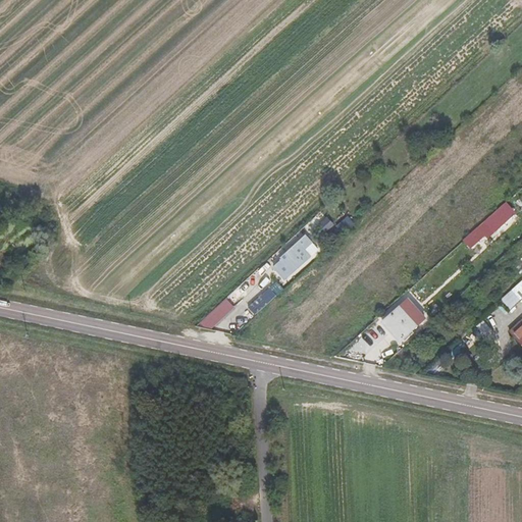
[(507,202),(463,241),(471,250),(484,238),(486,241),(517,214),(507,202)]
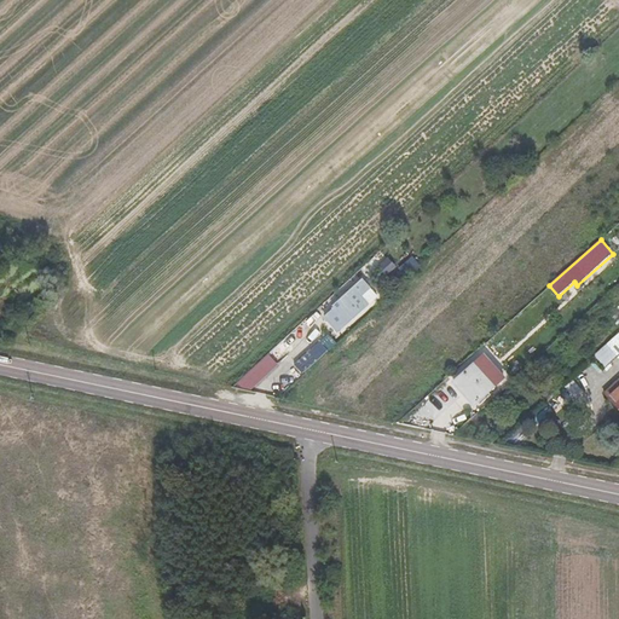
[(375,290),(369,283),(357,294),(363,301),(375,290)]
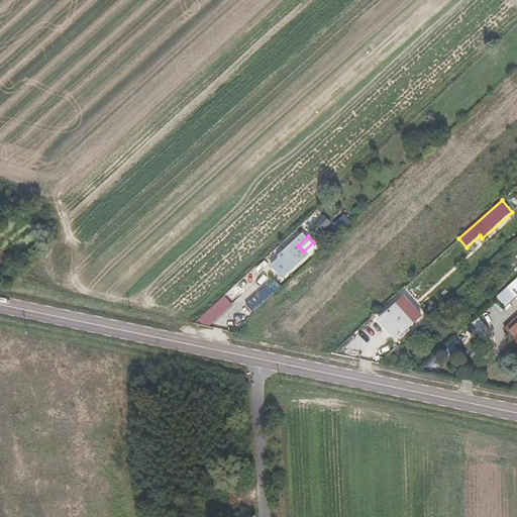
[(301,259),(293,249),(285,259),(287,261),(277,269),(288,280),(301,268),(297,263),(301,259)]
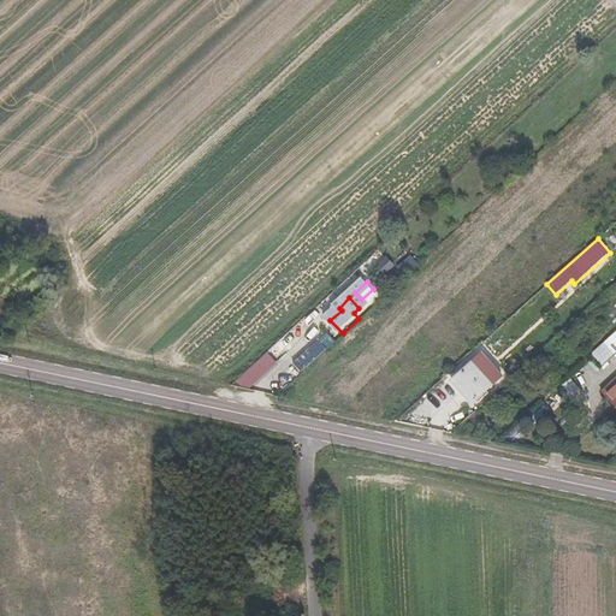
[(615,332),(593,355),(605,368),(615,359),(615,332)]
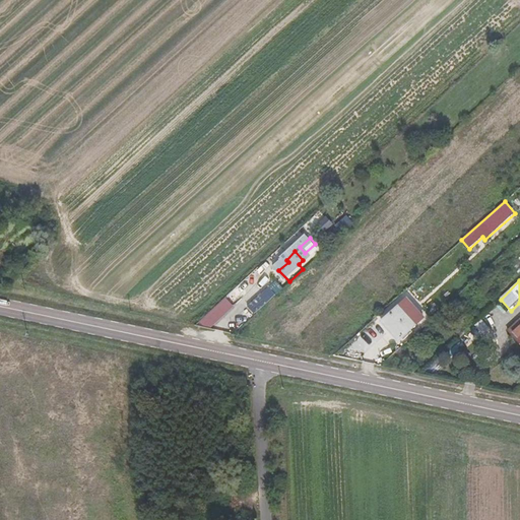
[(268,286),(247,307),(254,315),(275,295),(268,286)]
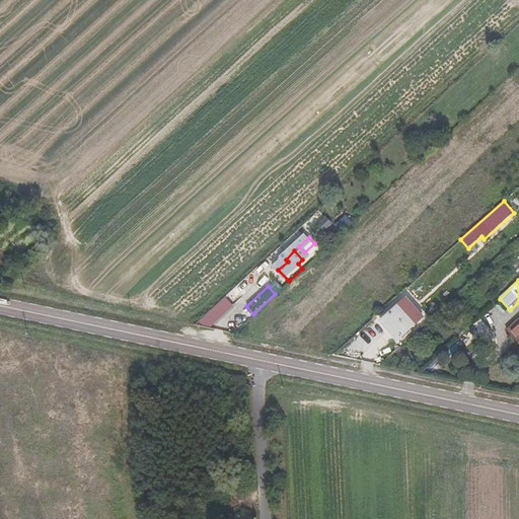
[(225,296),(200,320),(208,329),(233,305),(225,296)]
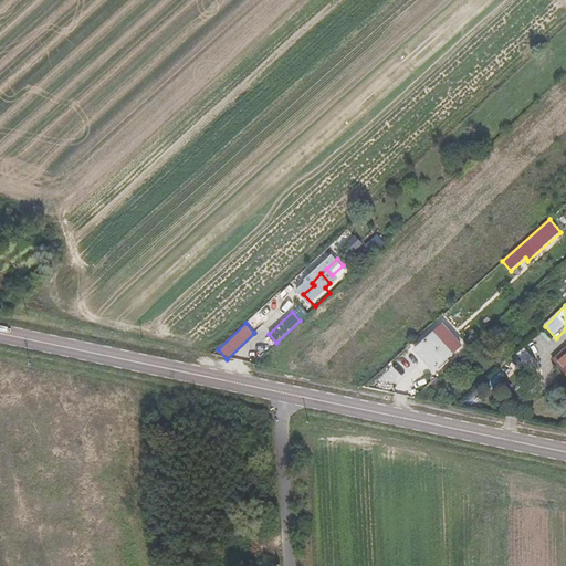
[(439,337),(423,352),(437,367),(452,353),(463,343),(450,327),(439,337)]
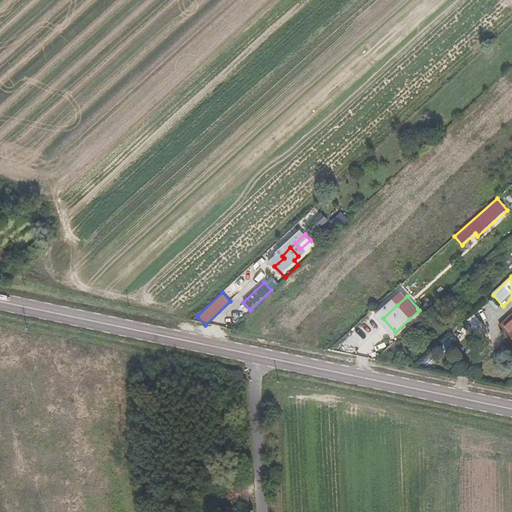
[(239,299),(228,310),(232,315),(244,305),(239,299)]
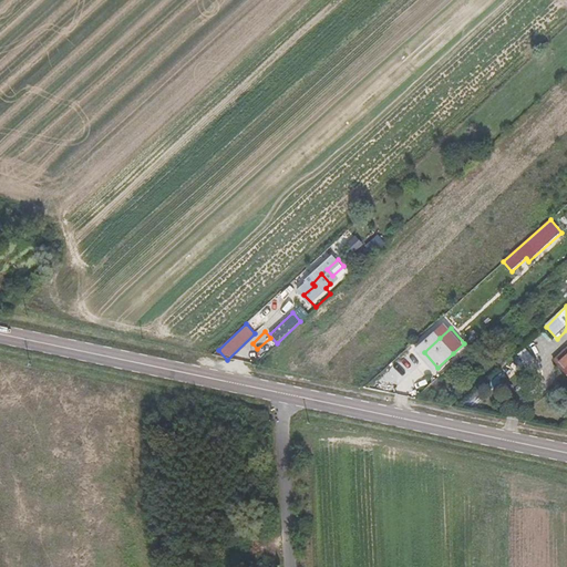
[(566,352),(556,362),(566,374),(566,352)]
